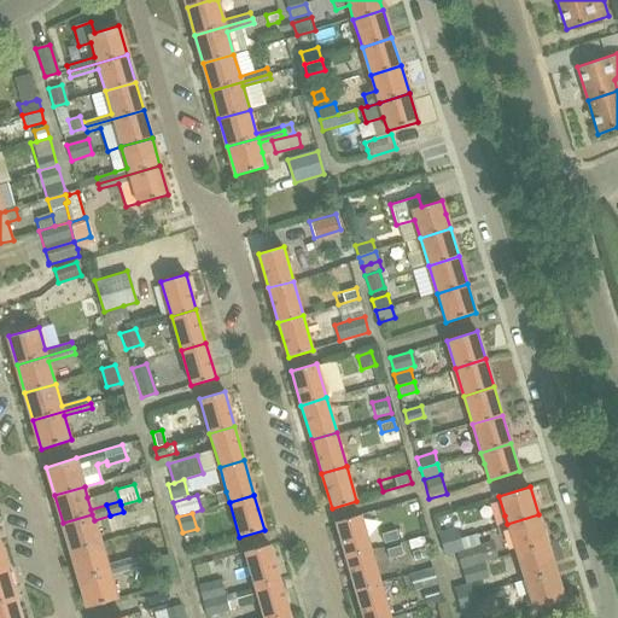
[(92,514),(63,523),(68,538),(71,551),(100,542),(116,537),(110,516),(94,520),(92,514)]
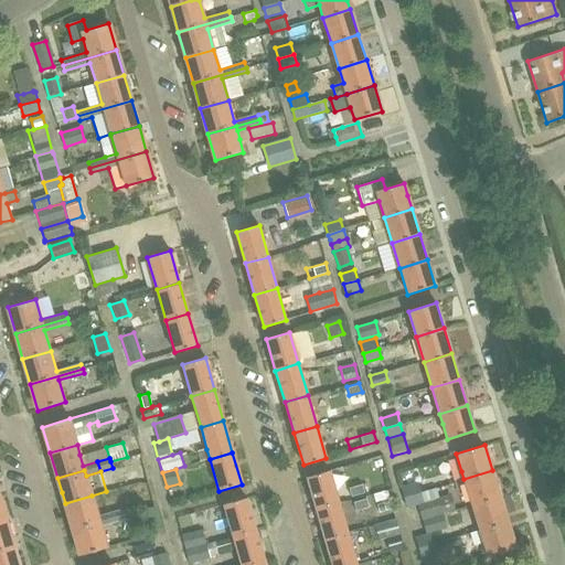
[(329,470),(306,477),(316,509),(339,502),(336,492),(329,470)]
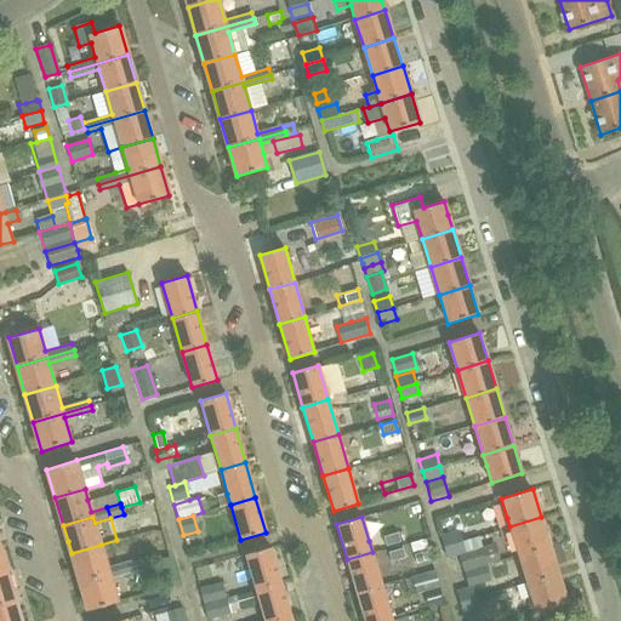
[(510,527),(500,530),(502,540),(503,543),(514,540),(518,554),(550,545),(541,517),(510,527)]
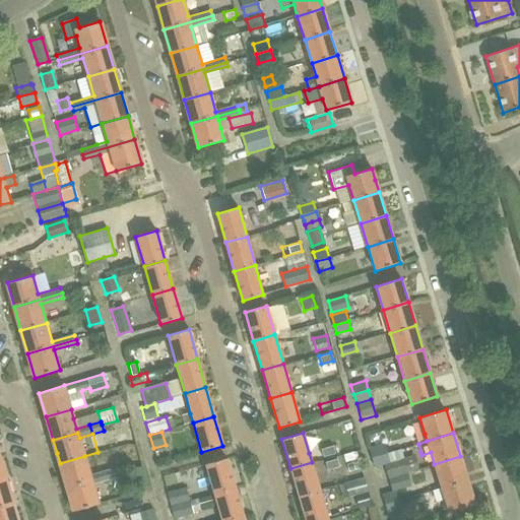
[(374,447),(369,449),(372,458),(387,454),(384,444),(374,447)]
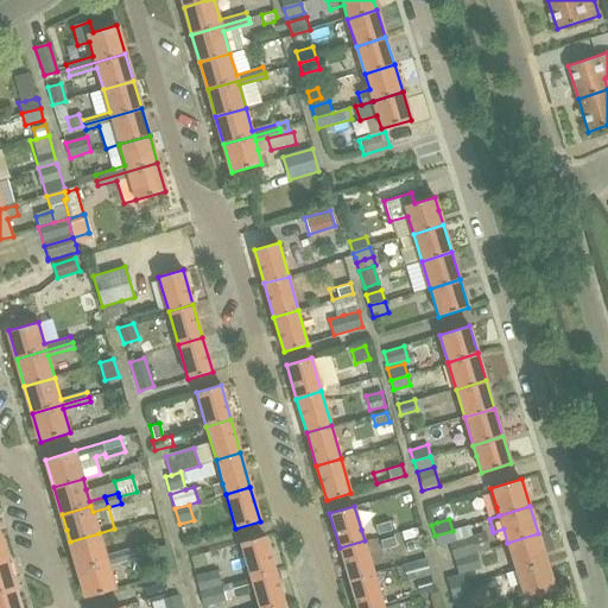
[(390,520),(375,525),(378,533),(392,530),(390,520)]
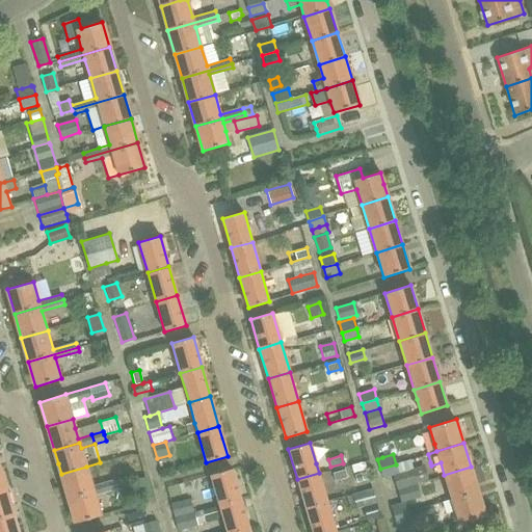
[(396,464),(380,469),(382,478),(394,475),(400,473),(397,464),(396,464)]
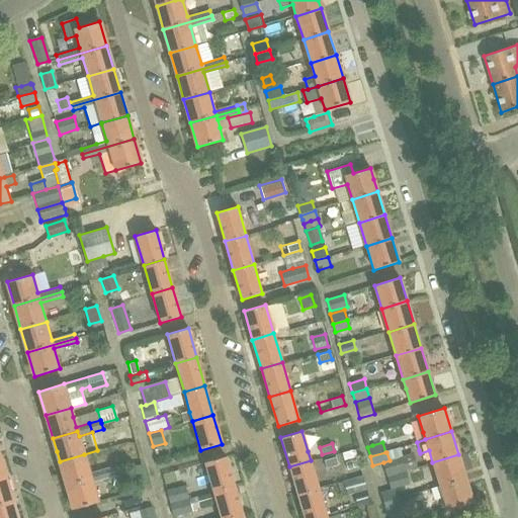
[(84,454),(60,461),(67,485),(115,470),(113,465),(90,472),(84,454)]
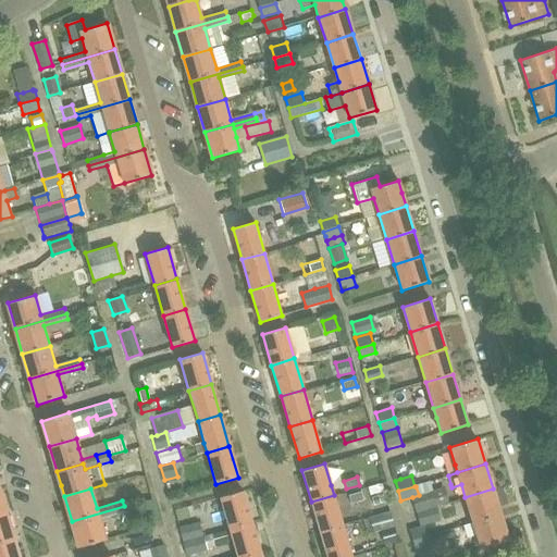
[(493,489),(465,497),(472,523),(500,514),(493,489)]
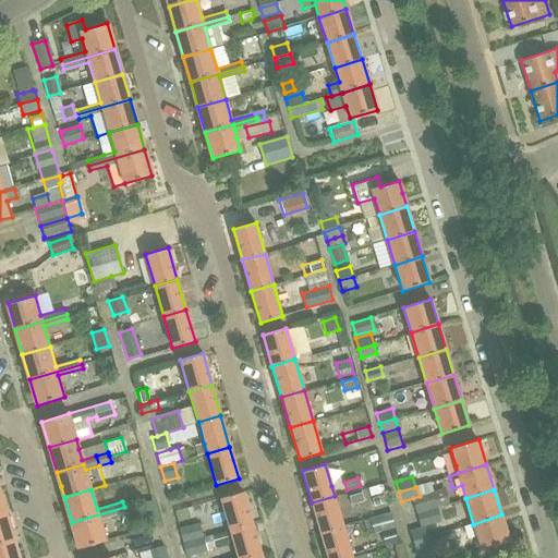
[(243,492),(219,498),(229,530),(252,522),(243,492)]
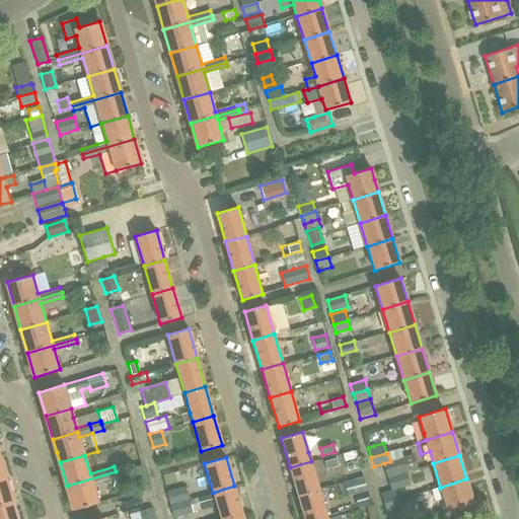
[(336,457),(324,460),(326,468),(339,464),(336,457)]
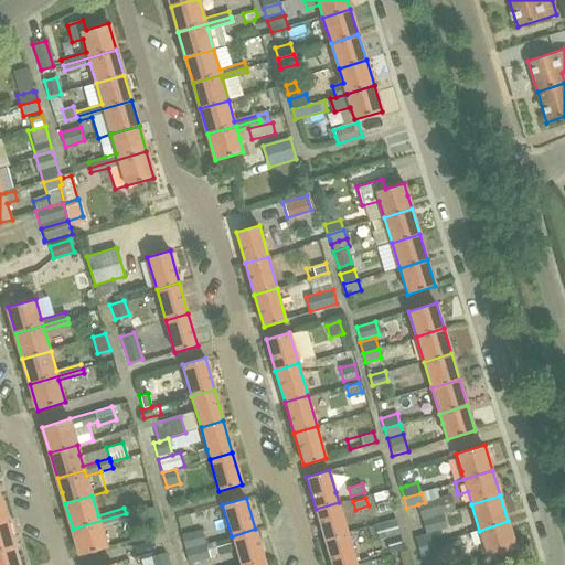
[(425,502),(418,504),(423,520),(443,514),(438,499),(425,502)]
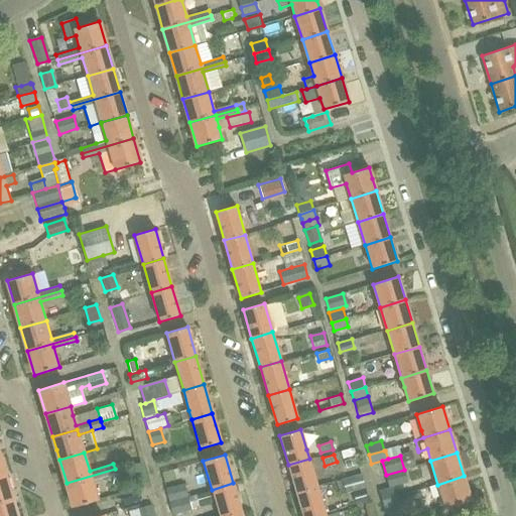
[(309,459),(288,465),(296,493),(317,487),(312,469),(309,460),(309,459)]
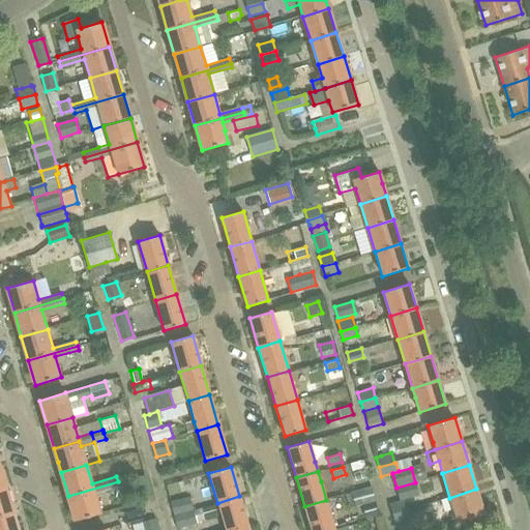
[(144,475),(131,478),(137,497),(149,494),(144,475)]
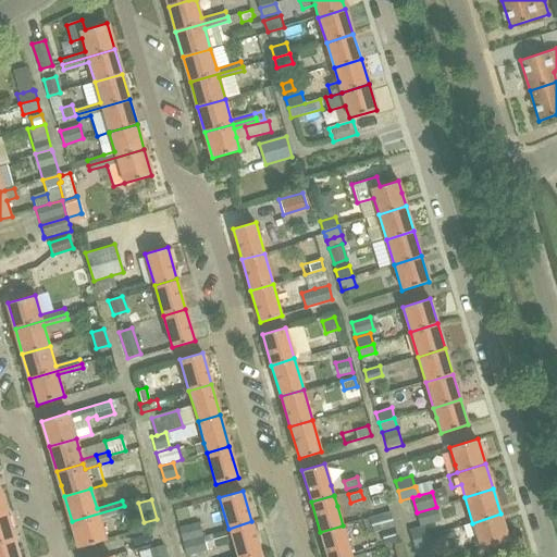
[(124,506),(72,521),(79,546),(106,539),(99,518),(125,510),(124,506)]
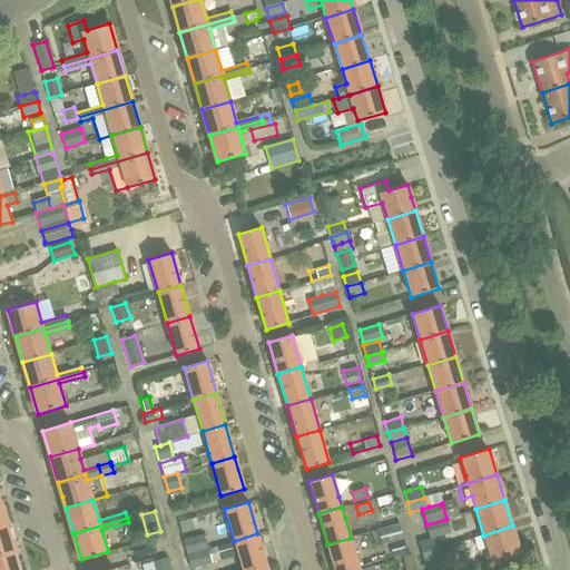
[(446,519),(426,524),(431,539),(451,532),(446,519)]
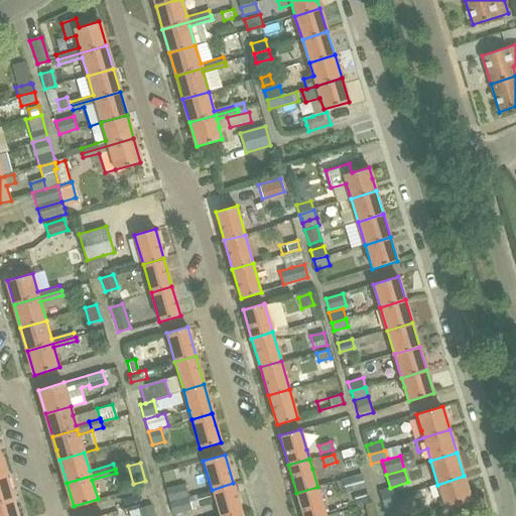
[(361,475),(342,480),(346,493),(353,491),(365,488),(361,475)]
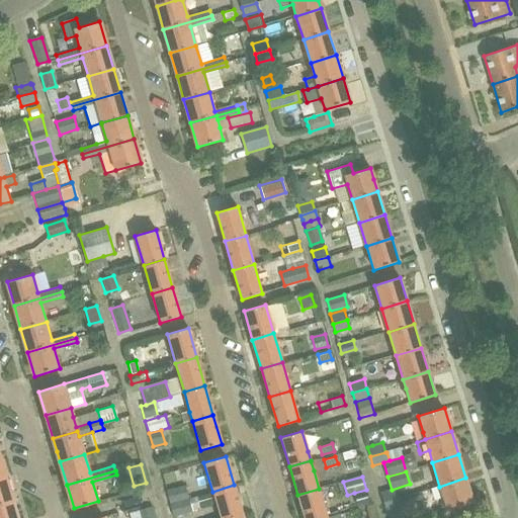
[(0,503),(12,501),(5,478),(0,478),(0,503)]
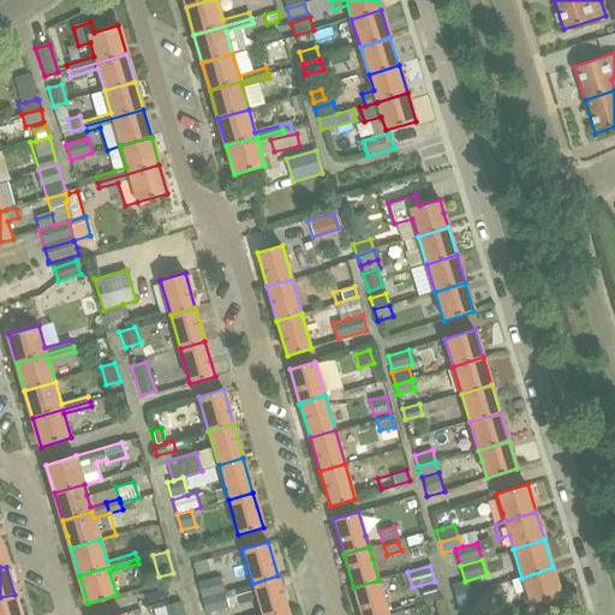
[(553,567),(521,578),(531,605),(562,596),(553,567)]
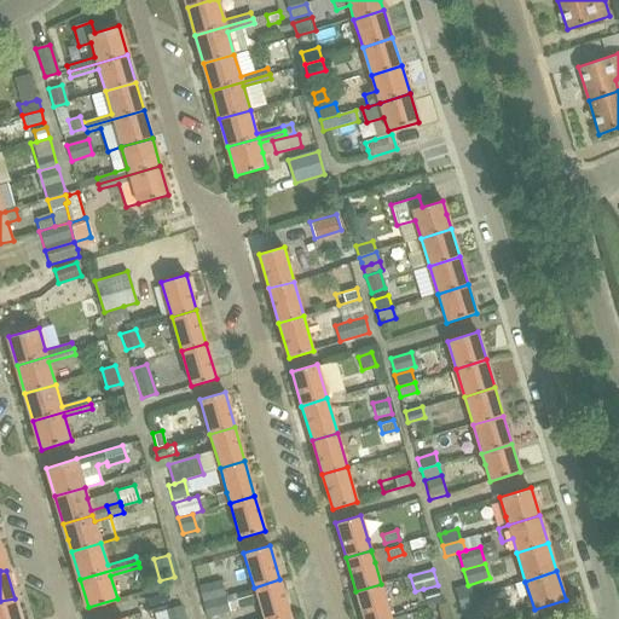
[(254,589),(236,594),(239,608),(259,602),(262,618),(271,618),(289,614),(279,579),(254,588),(254,589)]
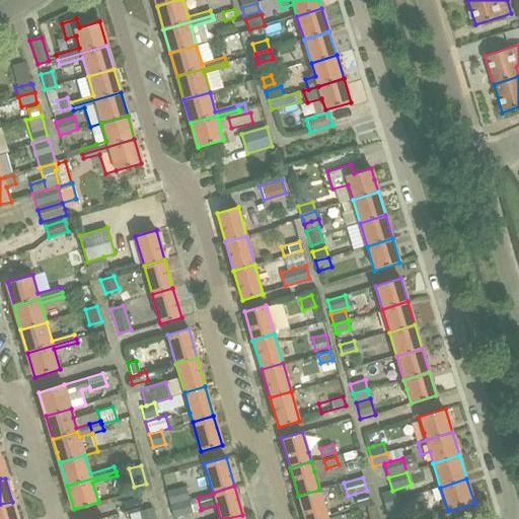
[(186,488),(167,493),(171,506),(189,501),(186,488)]
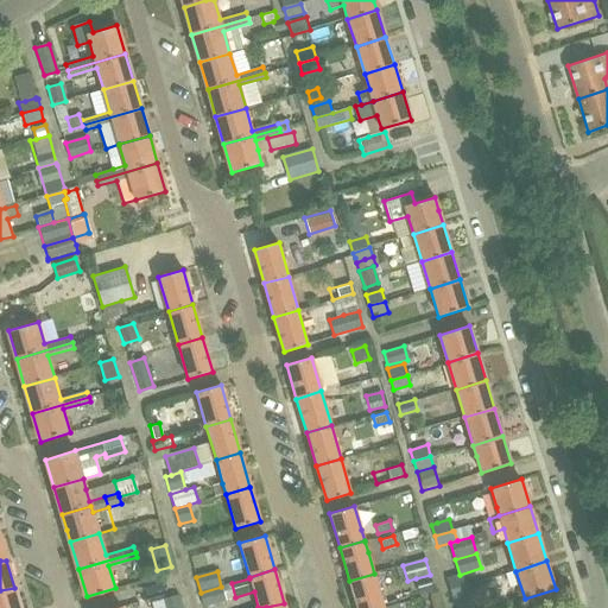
[(374,574),(349,581),(356,607),(381,607),(384,607),(374,574)]
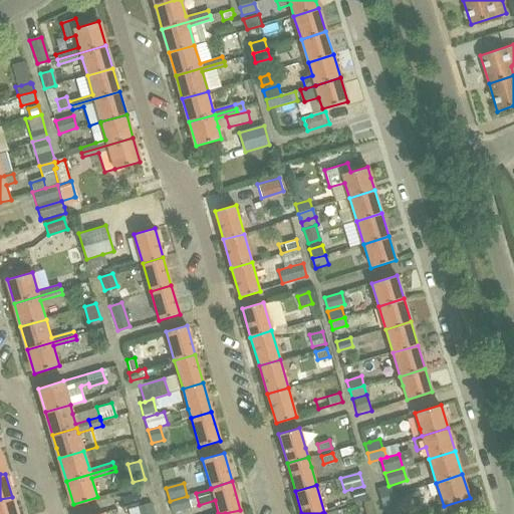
[(363,486),(351,489),(355,502),(366,499),(363,486)]
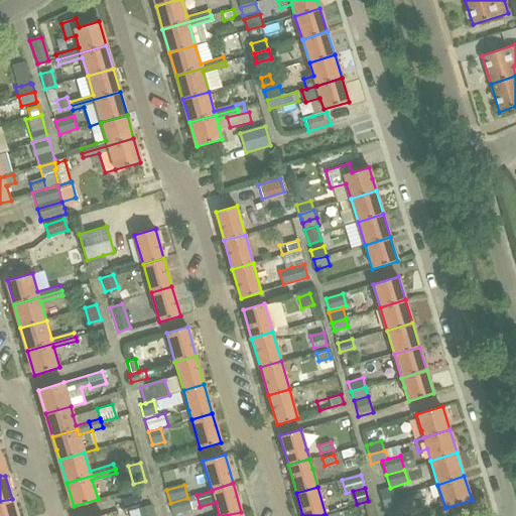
[(395,490),(381,494),(383,502),(394,499),(397,498),(395,490)]
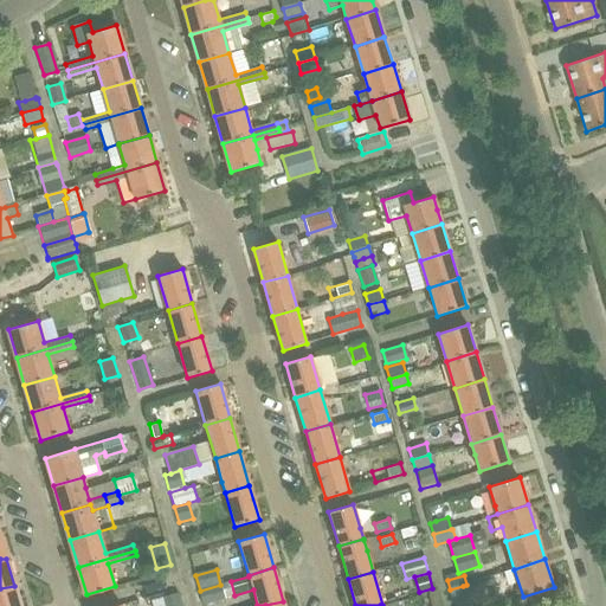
[(220,585),(200,591),(204,604),(224,598),(220,585)]
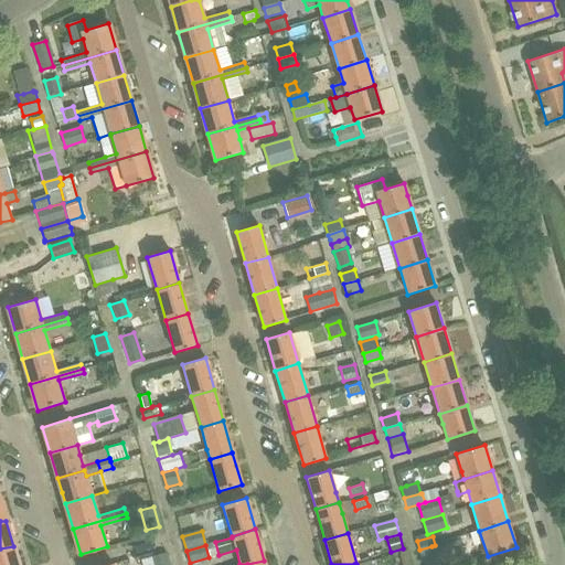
[(18,564),(13,546),(0,548),(0,564),(18,564)]
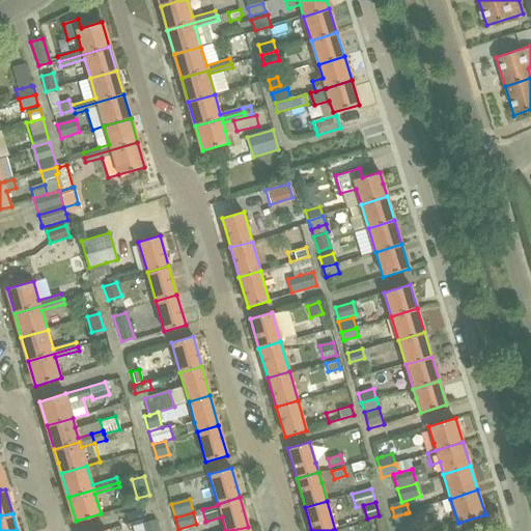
[(406,513),(394,516),(396,525),(397,530),(410,530),(408,521),(406,513)]
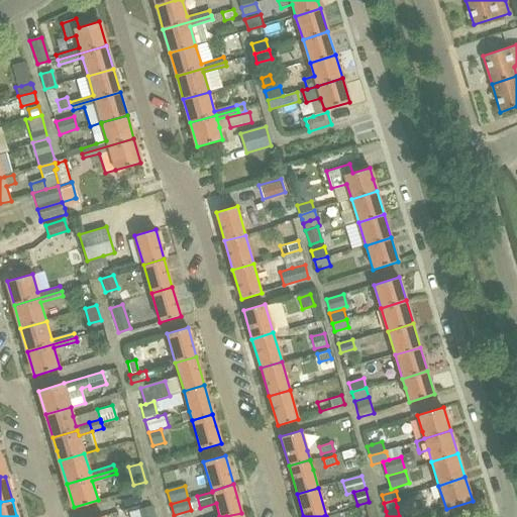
[(154,516),(151,506),(139,510),(140,516),(154,516)]
